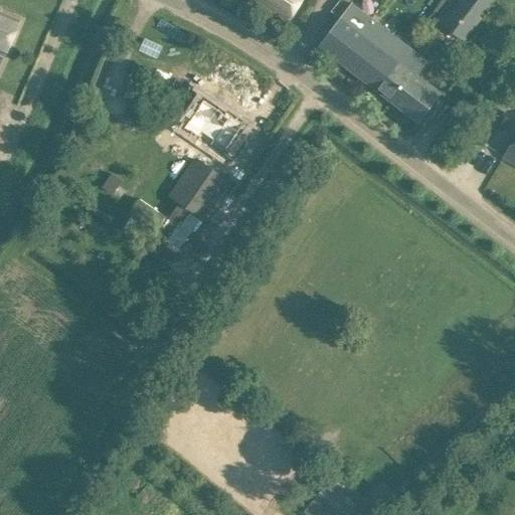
[(251,0),(288,22),(301,0),(251,0)]
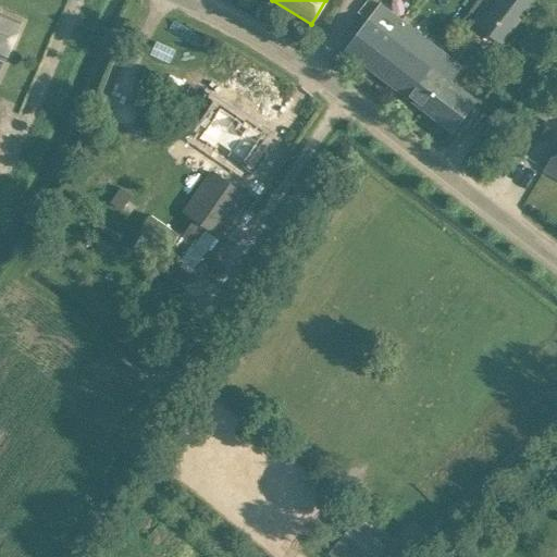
[(481,7),(473,16),(506,41),(535,0),(497,0),(489,13),(481,7)]
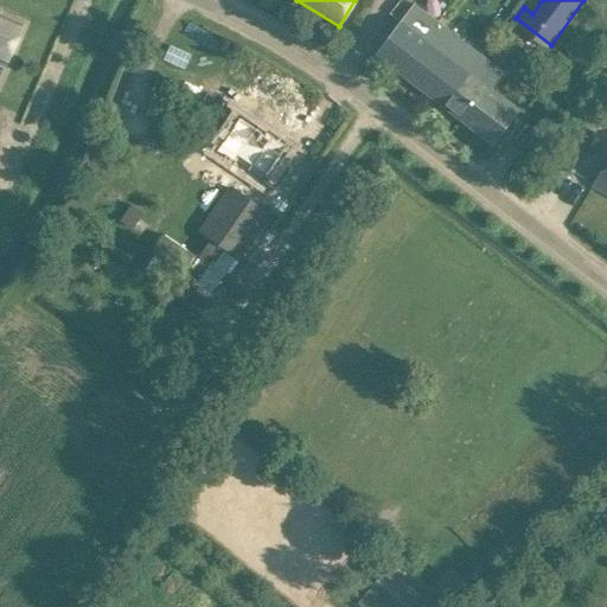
[(415,4),(391,34),(376,53),(493,144),(519,109),(492,88),(504,72),(415,4)]
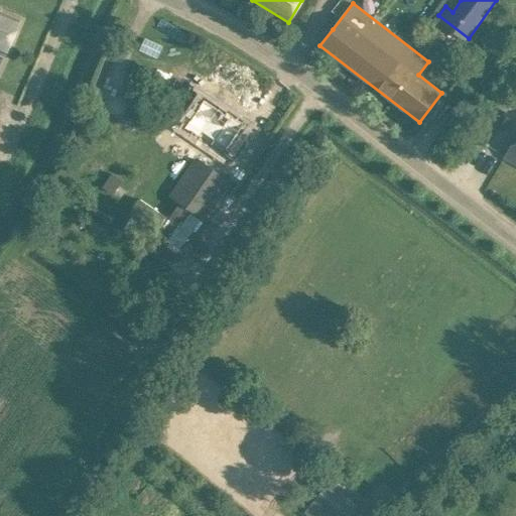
[(0,50),(6,52),(20,20),(0,11),(0,50)]
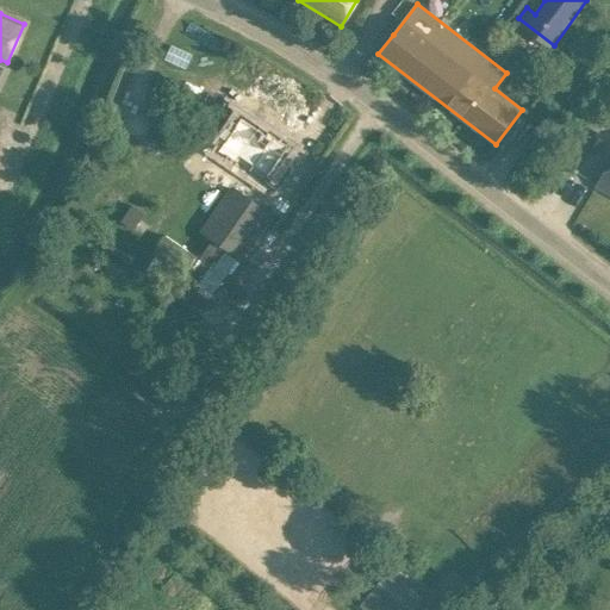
[(585,110),(579,123),(598,132),(604,119),(585,110)]
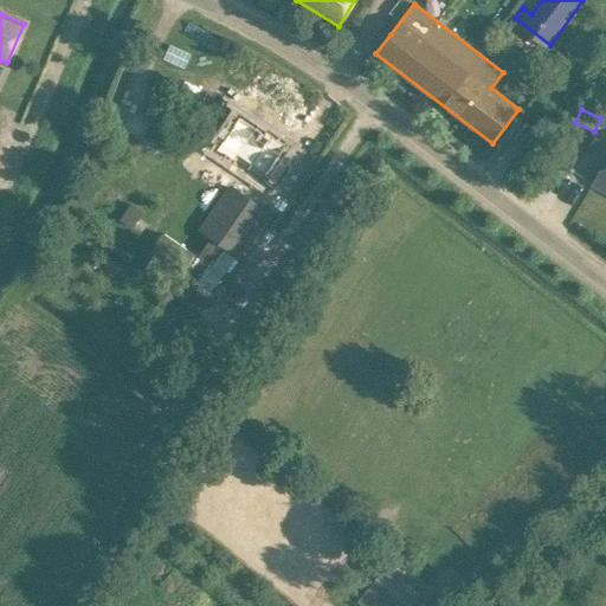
[(218,149),(244,166),(263,180),(288,146),(268,131),(265,134),(240,117),(218,149)]
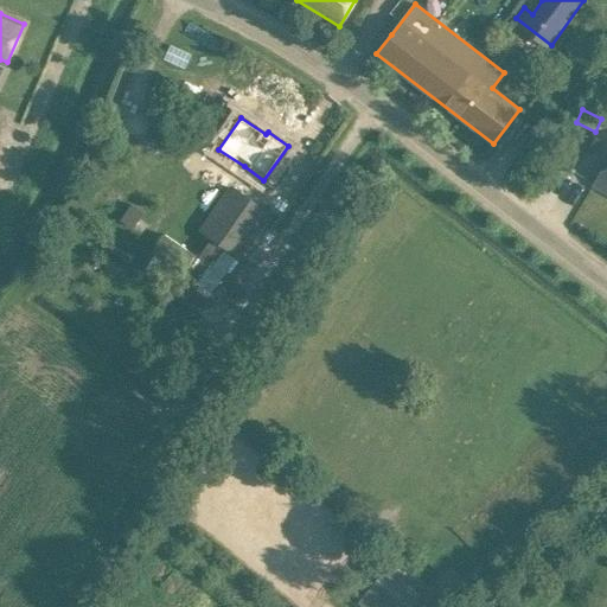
[(606,161),(594,185),(606,191),(606,161)]
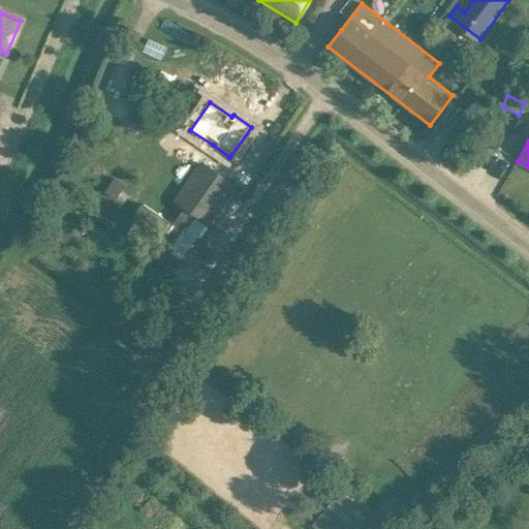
[(177,200),(190,210),(208,222),(234,184),(203,163),(177,200)]
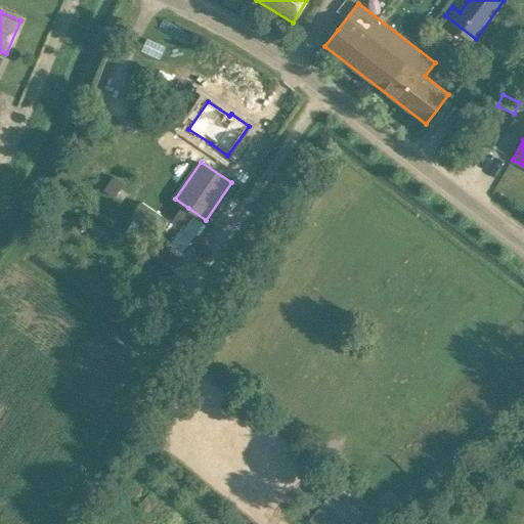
[(114,175),(104,189),(116,198),(125,183),(114,175)]
